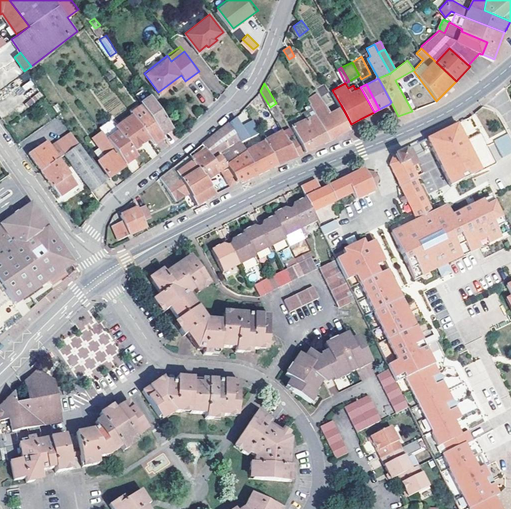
[(317,92),(308,96),(307,97),(316,114),(320,122),(330,139),(335,136),(350,128),(348,125),(338,107),(331,110),(327,104),(324,104),(317,92)]
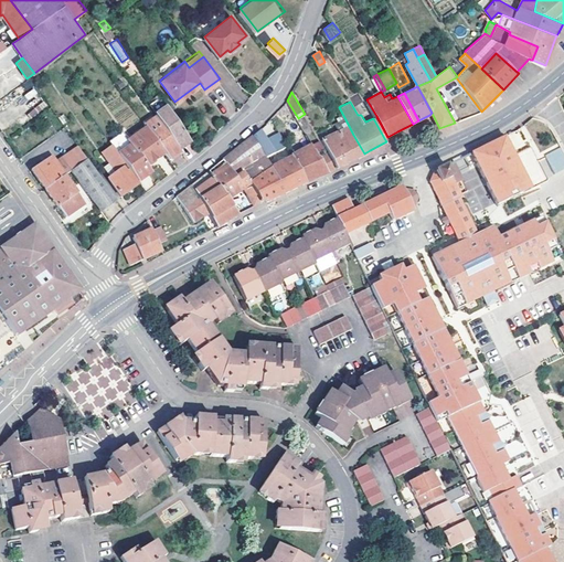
[(156,114),(179,147),(190,138),(166,104),(155,112),(156,114)]
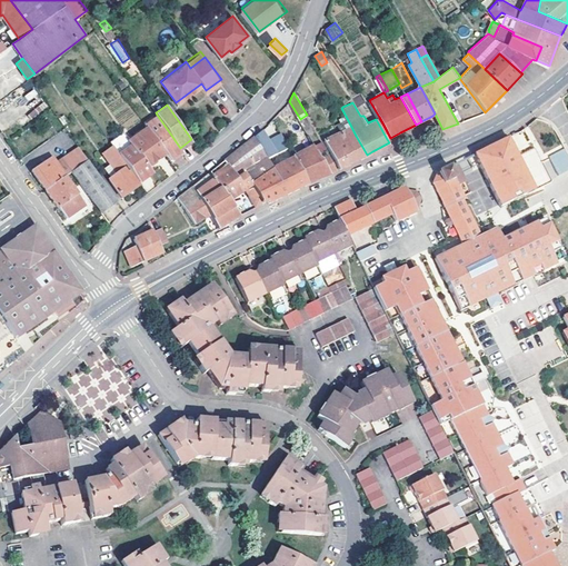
[(146,123),(147,126),(165,150),(170,158),(181,150),(180,148),(157,115),(146,123)]
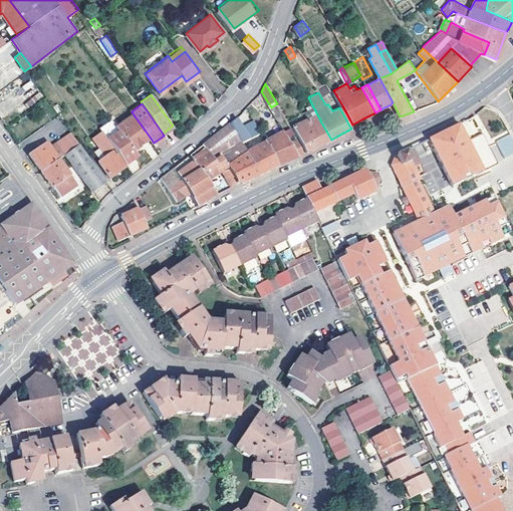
[(342,105),(339,107),(349,125),(352,124),(342,105)]
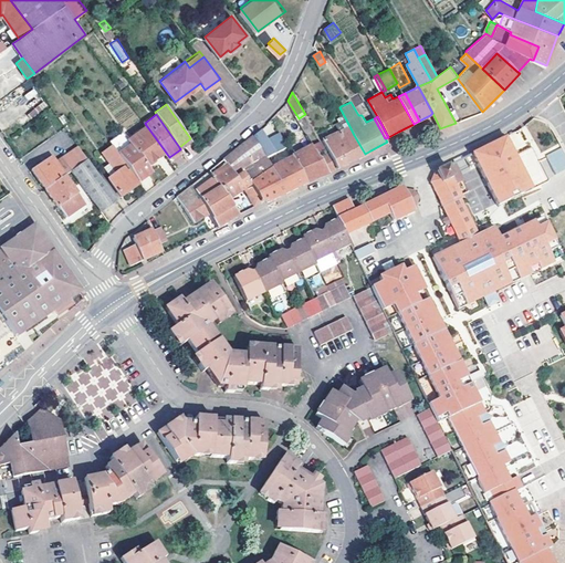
[(131,137),(147,162),(164,149),(146,125),(129,136),(131,137)]
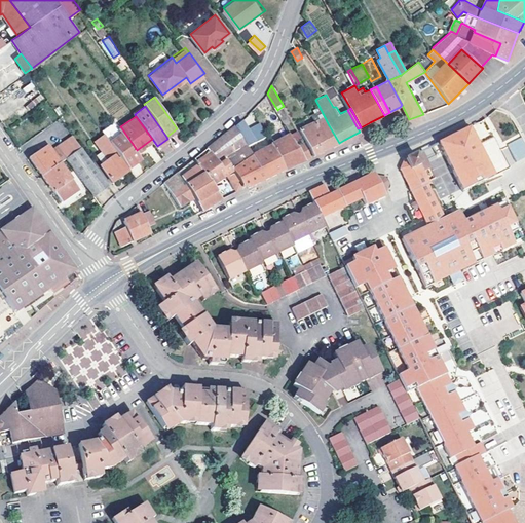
[(305,138),(329,125),(325,117),(300,127),(305,138)]
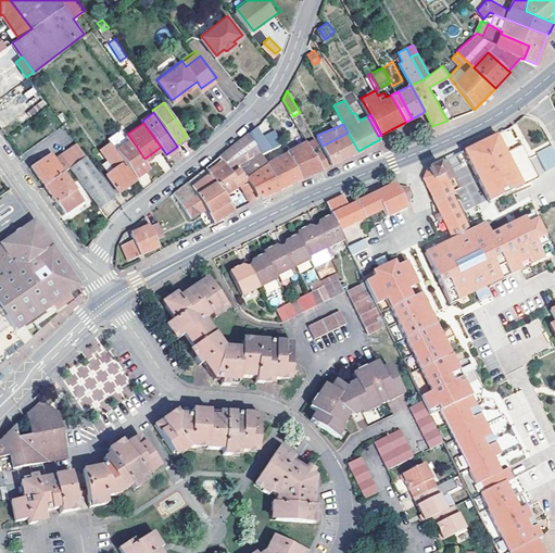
[(114,145),(128,135),(127,134),(121,125),(106,135),(110,140),(114,145)]
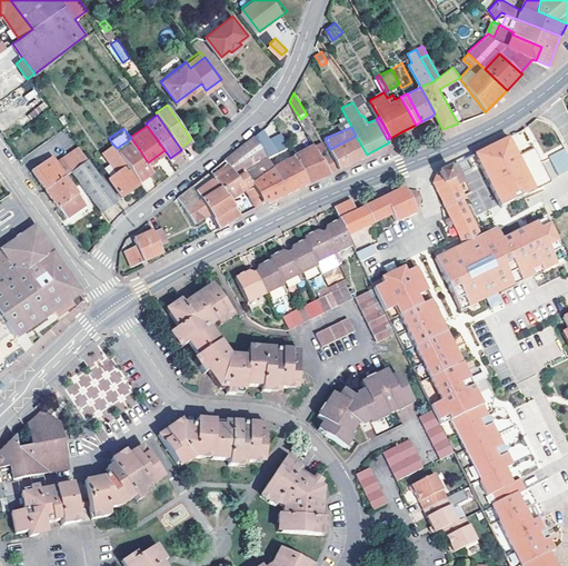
[(255,135),(262,147),(268,157),(289,145),(280,131),(268,139),(261,129),(255,135)]
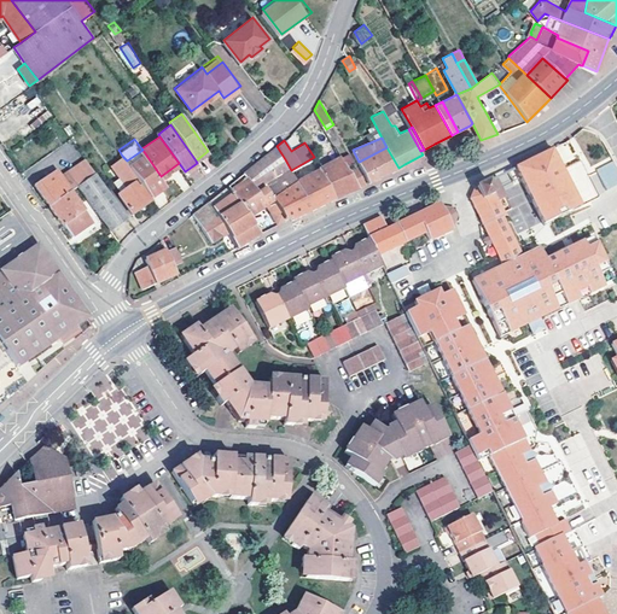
[(80,150),(75,142),(60,152),(67,159),(80,150)]
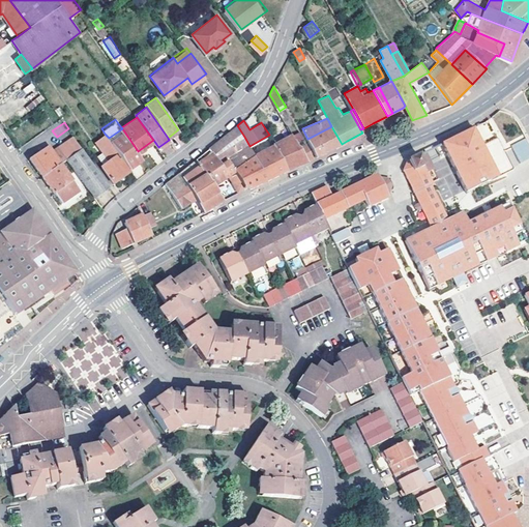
[(250,146),(244,137),(237,125),(209,148),(219,165),(229,159),(234,169),(255,154),(250,146)]
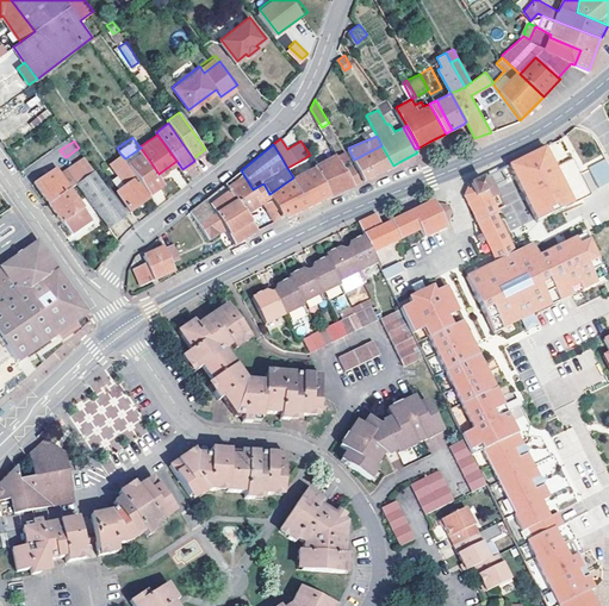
[(393,166),(381,145),(354,160),(365,180),(366,180),(390,168),(393,166)]
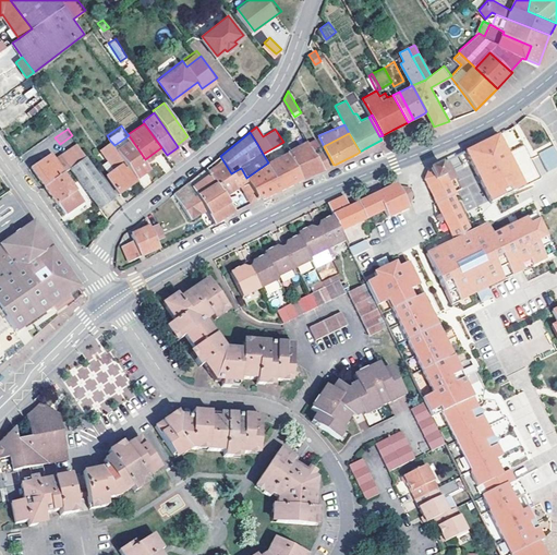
[(492,201),(523,184),(498,134),(465,149),(492,201)]
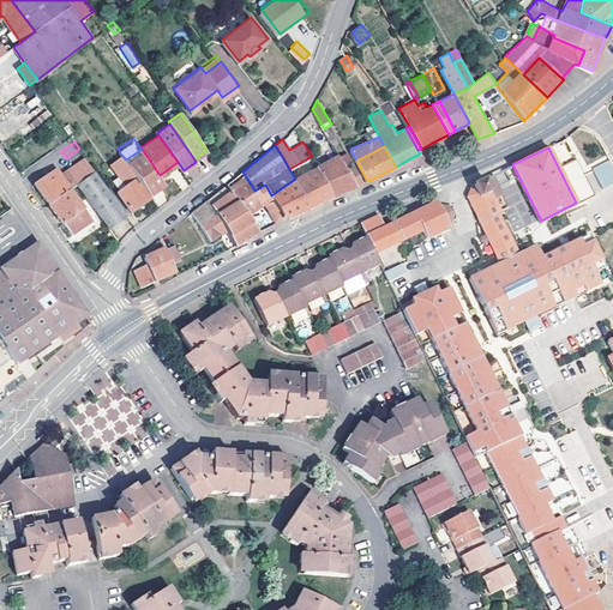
[(142,149),(126,159),(150,194),(166,182),(160,175),(142,149)]
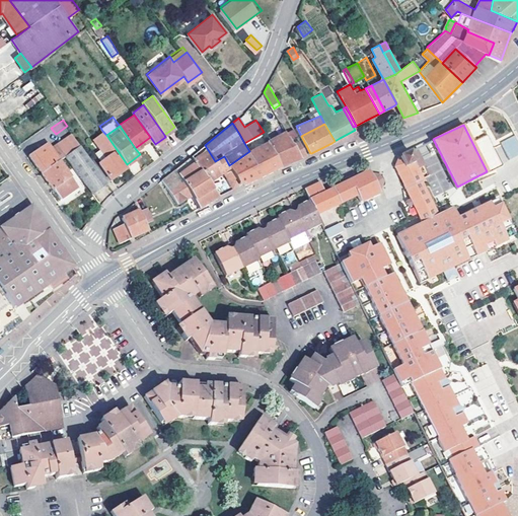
[(294,128),(287,131),(292,139),(298,136),(294,128)]
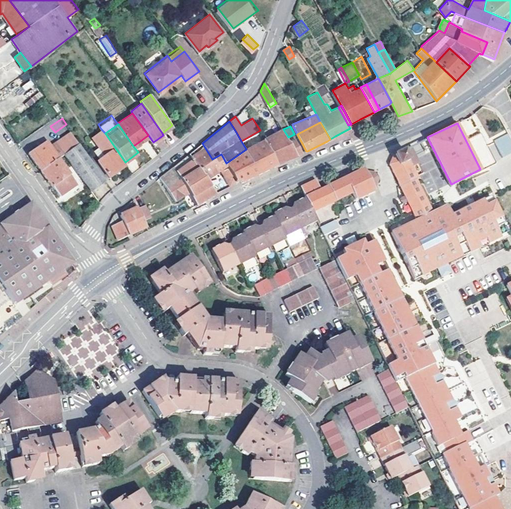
[(105,133),(101,129),(93,136),(106,155),(98,160),(110,176),(126,163),(125,162),(105,133)]
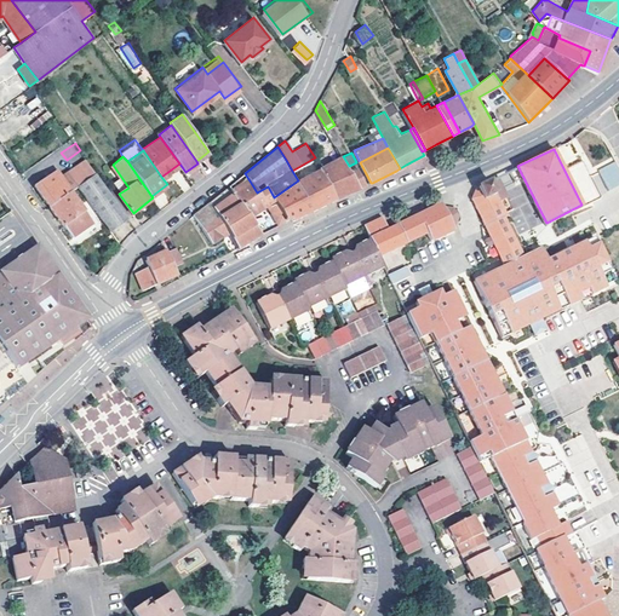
[(349,194),(361,188),(350,170),(349,166),(343,156),(321,168),(338,199),(349,194)]
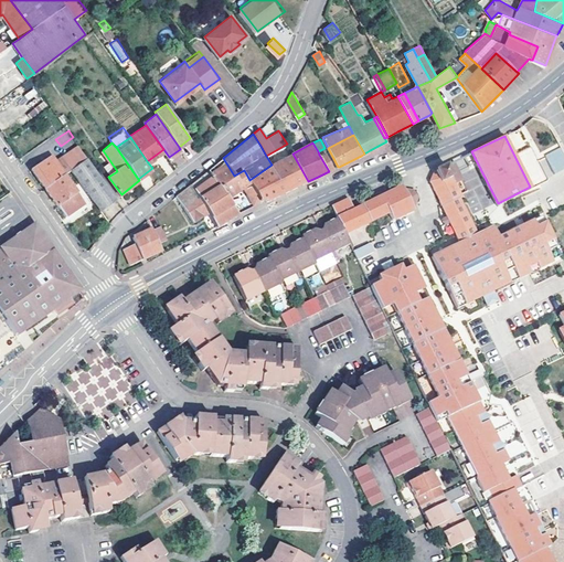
[(32,167),(46,187),(65,172),(66,175),(73,170),(76,167),(75,166),(80,162),(65,145),(56,151),(56,150),(32,167)]
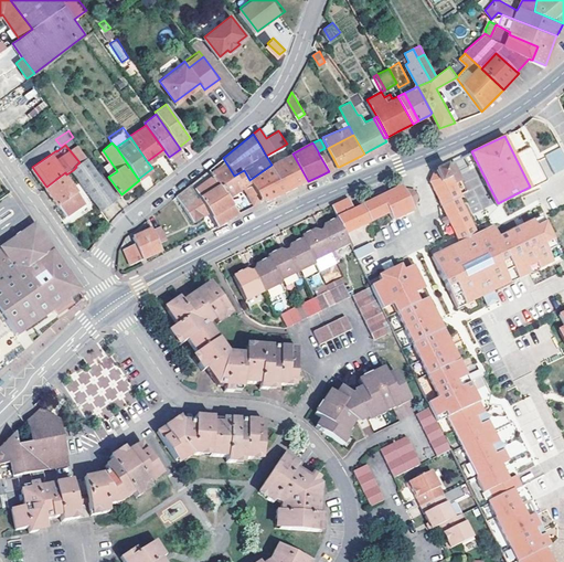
[(563,152),(560,146),(544,154),(554,171),(563,166),(563,152)]
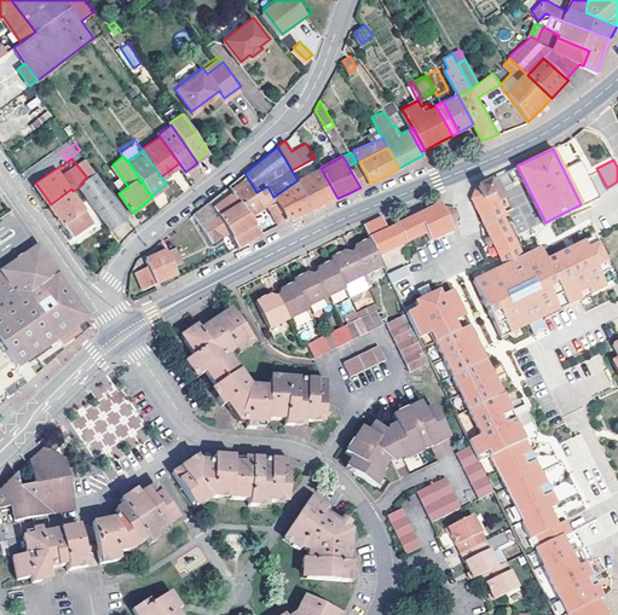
[(358,166),(350,169),(361,187),(368,184),(358,166)]
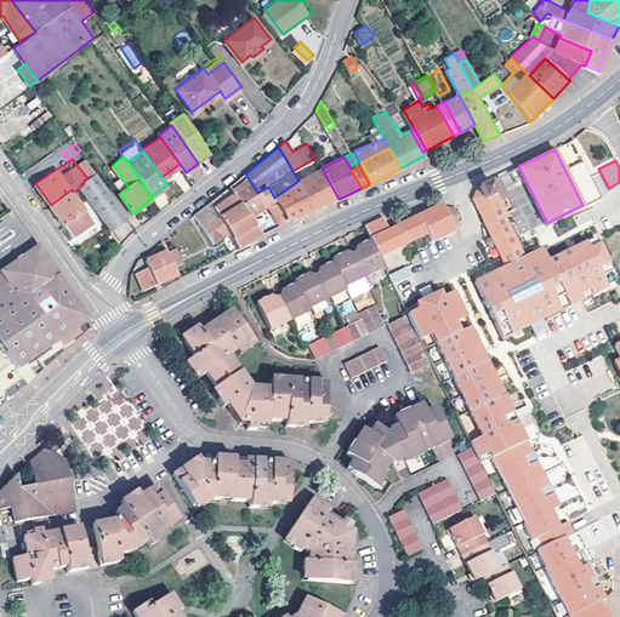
[(322,169),(299,181),(274,198),(288,220),(290,218),(293,217),(294,220),(320,207),(339,199),(322,169)]
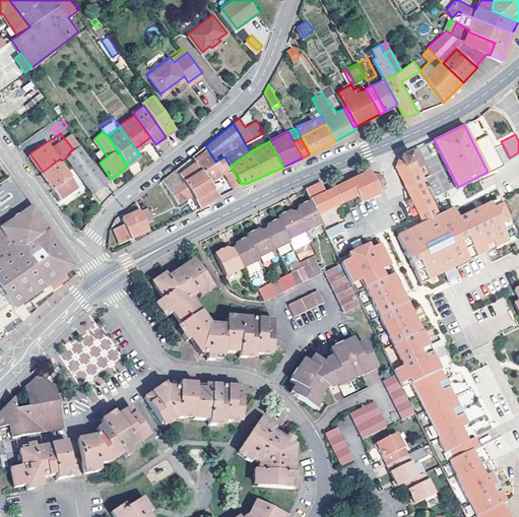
[(70,153),(67,156),(94,193),(108,183),(80,144),(73,149),(69,152),(70,153)]
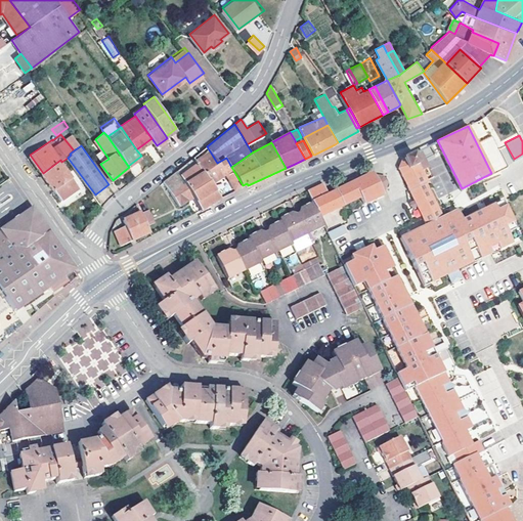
[(243,185),(231,167),(226,158),(217,163),(207,146),(193,157),(212,182),(226,173),(236,188),(243,185)]
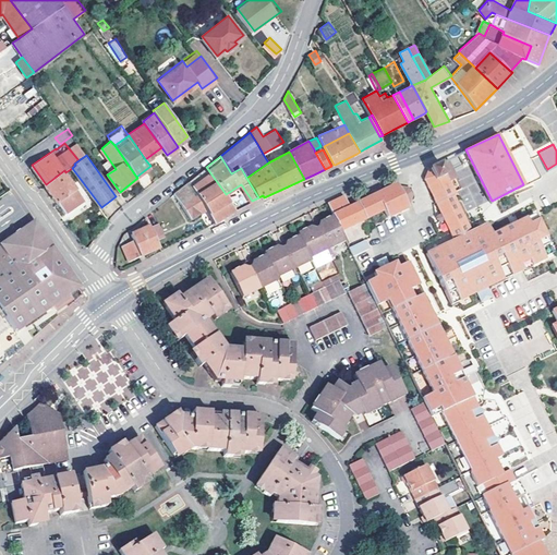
[(450,159),(443,164),(446,171),(455,167),(450,159)]
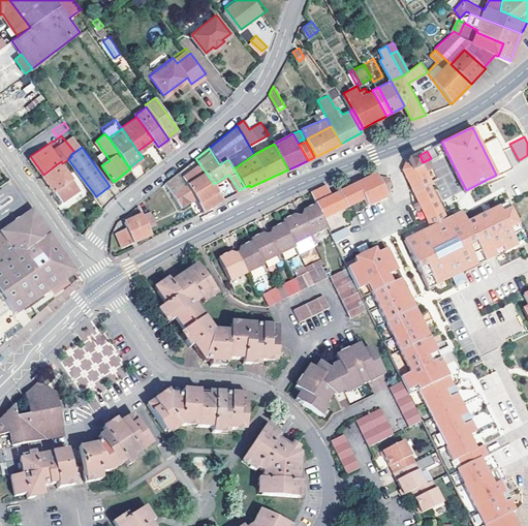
[(518,243),(494,194),(447,217),(430,183),(432,181),(427,171),(435,166),(431,158),(423,162),(420,155),(418,154),(407,159),(403,168),(418,202),(412,204),(415,210),(422,207),(431,226),(404,239),(428,287),(517,244),(518,243)]
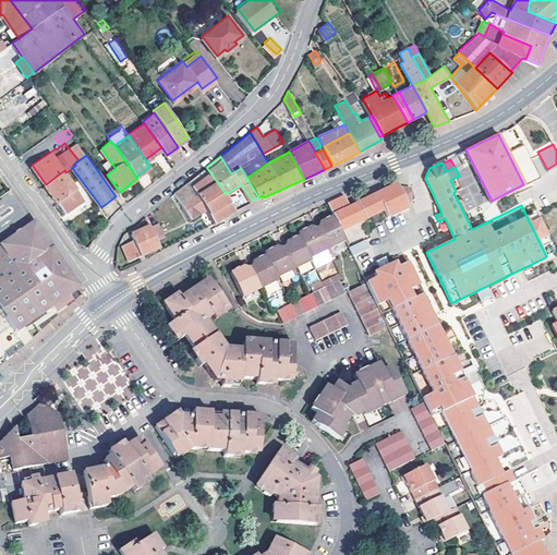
[(226,194),(206,167),(189,180),(207,209),(215,222),(225,217),(233,212),(237,210),(226,194)]
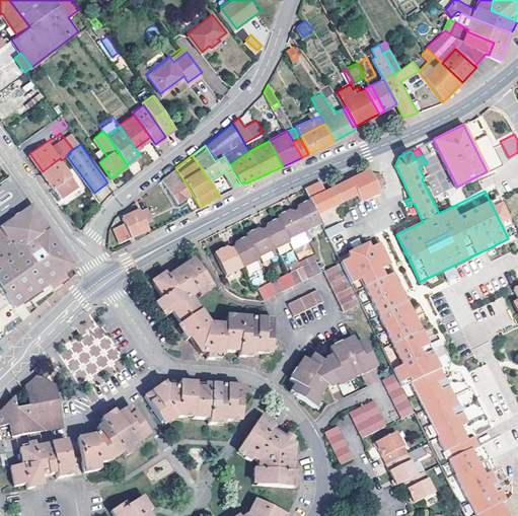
[(60,158),(43,171),(61,198),(78,185),(61,160),(60,158)]
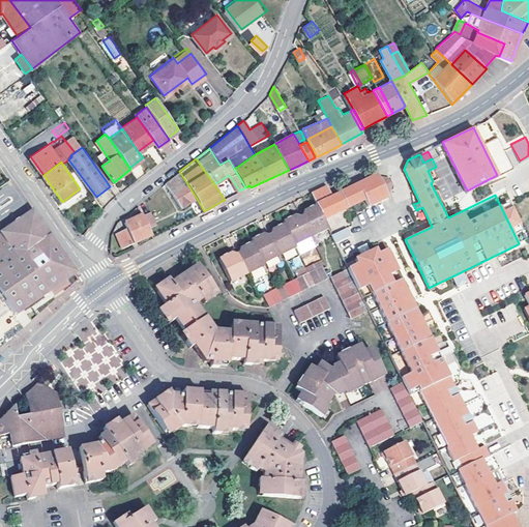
[(182,207),(197,199),(179,171),(166,183),(182,207)]
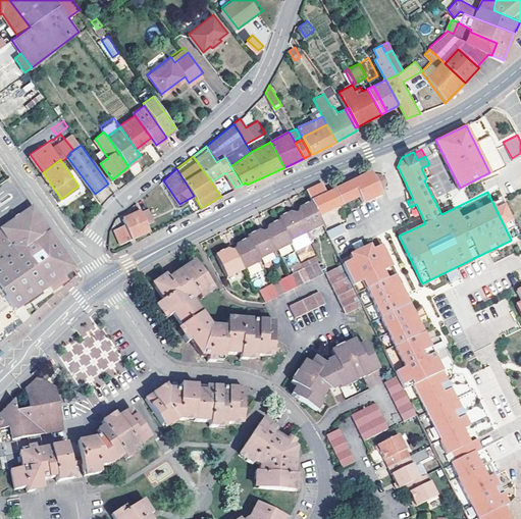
[(322,182),(307,190),(312,200),(319,215),(362,196),(365,202),(383,193),(385,185),(384,182),(387,180),(385,176),(382,175),(374,174),(372,171),(358,178),(351,182),(333,190),(327,193),(322,182)]
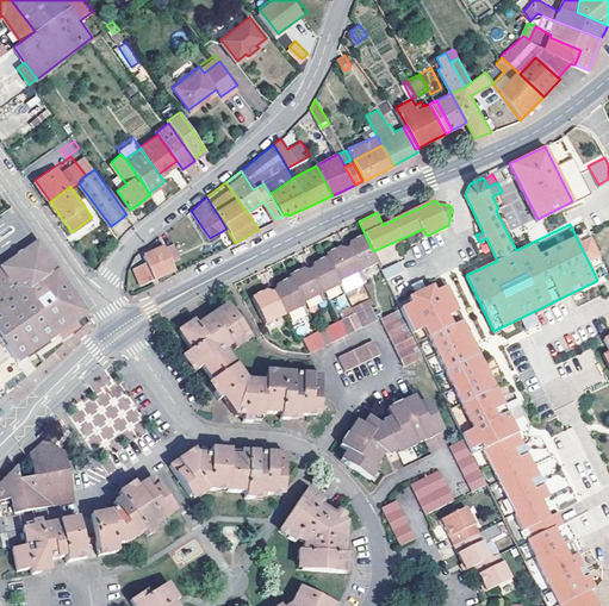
[(378,261),(373,251),(365,233),(352,241),(350,247),(348,248),(359,270),(378,261)]
